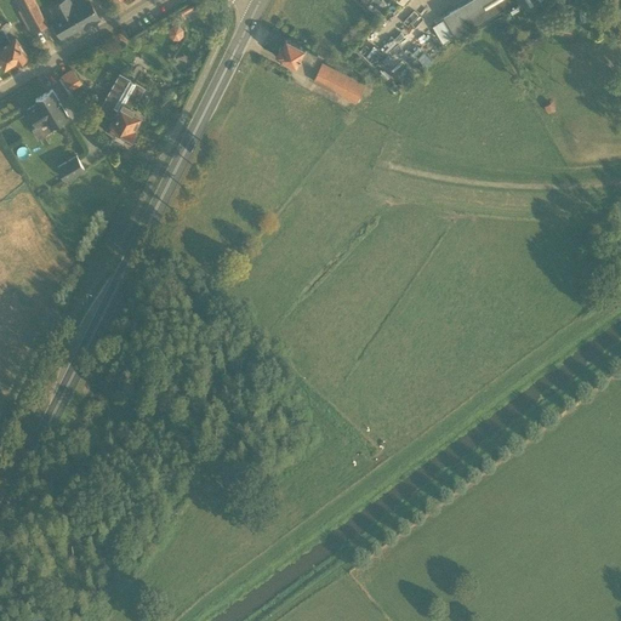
[(32,33),(47,23),(34,0),(15,0),(21,10),(20,10),(32,33)]
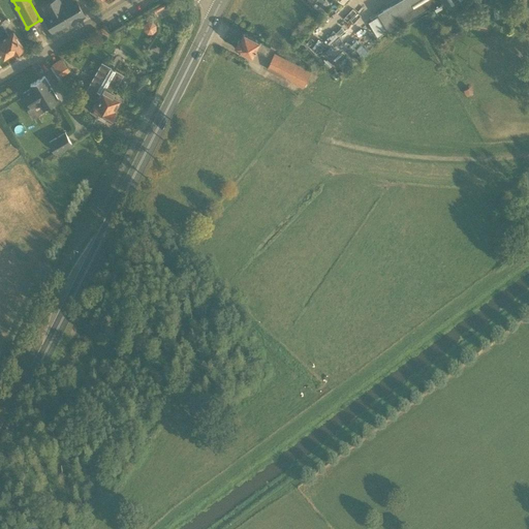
[(84,13),(75,0),(64,7),(60,0),(53,0),(41,6),(47,16),(43,18),(53,32),(85,13),(84,13)]
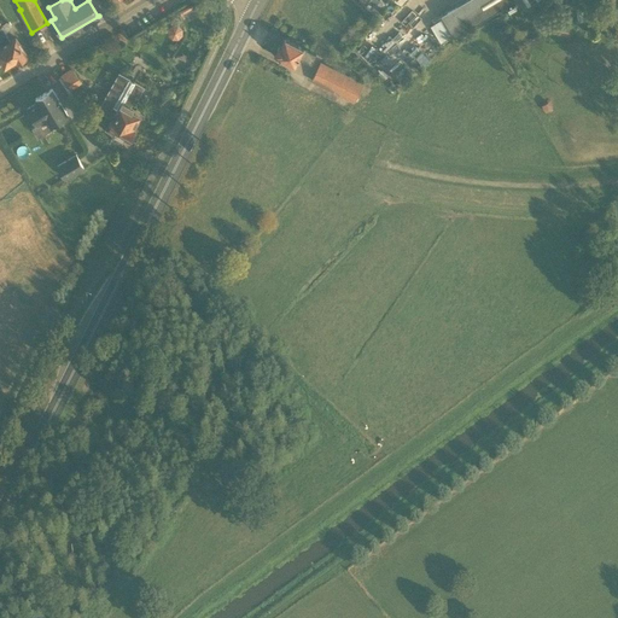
[(465,0),(439,16),(441,18),(430,25),(441,42),(452,35),(453,38),(514,0),(516,0),(522,10),(538,0),(465,0)]
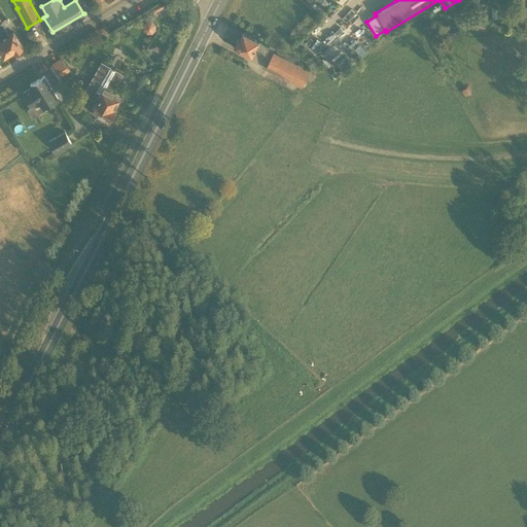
[(9,35),(5,29),(10,22),(8,19),(0,24),(0,51),(4,58),(14,50),(15,53),(23,47),(13,32),(9,35)]
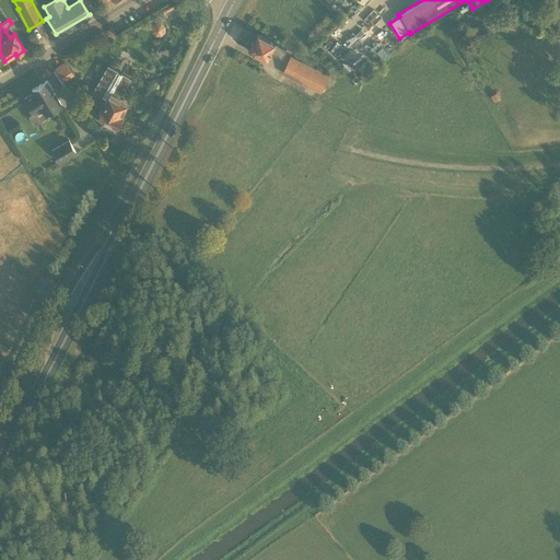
[(502,20),(501,28),(514,31),(515,22),(502,20)]
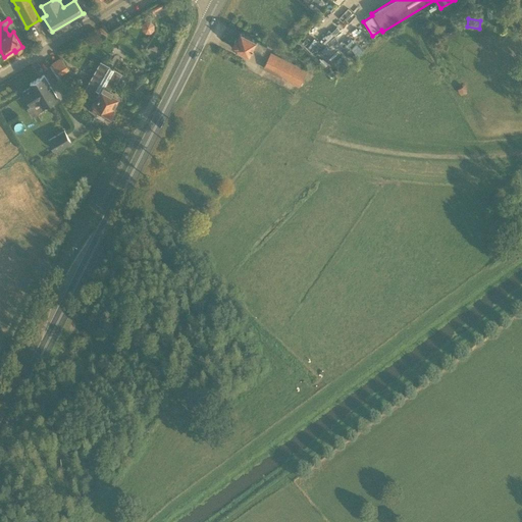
[(154,20),(143,20),(143,32),(153,32),(154,20)]
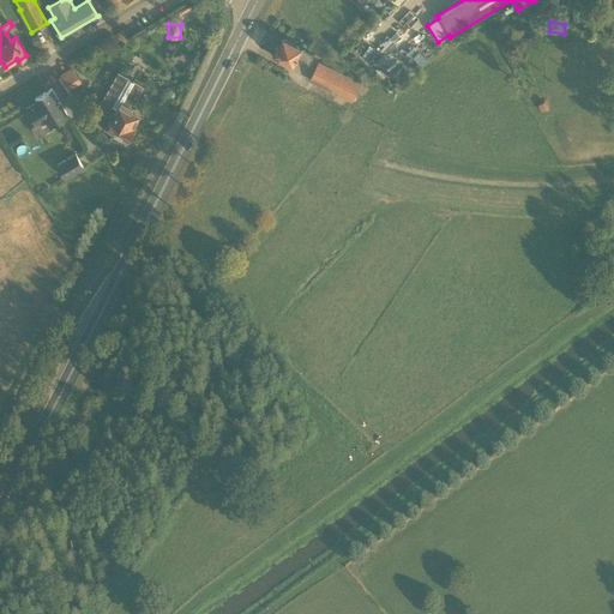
[(308,62),(313,54),(281,37),(274,54),(293,64),(296,56),(308,62)]
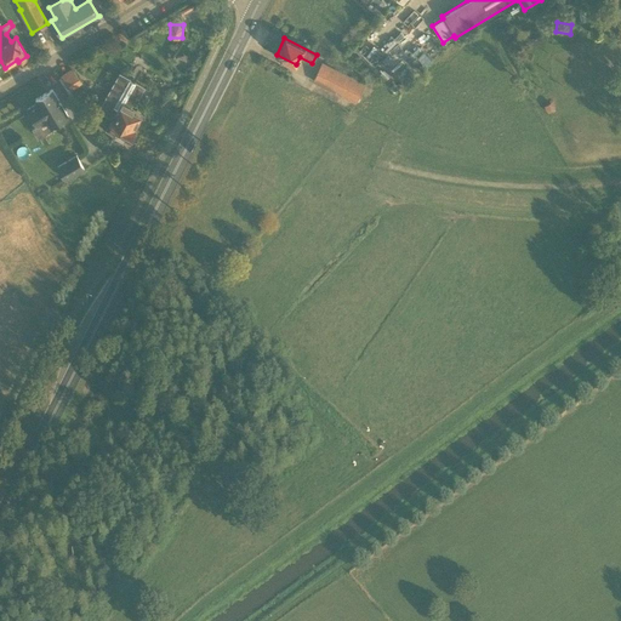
[(357,102),(365,85),(323,63),(314,79),(357,102)]
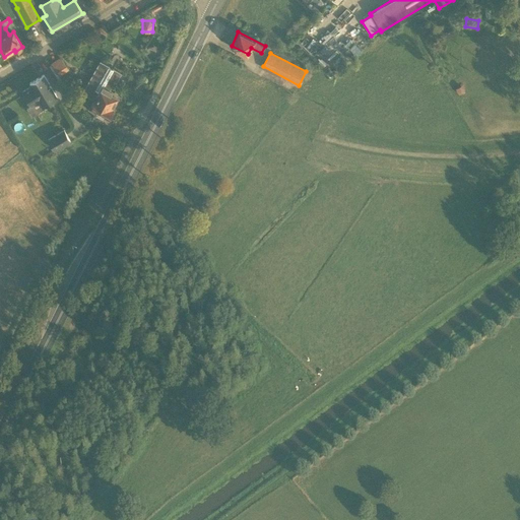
[(59,76),(69,69),(61,57),(51,64),(59,76)]
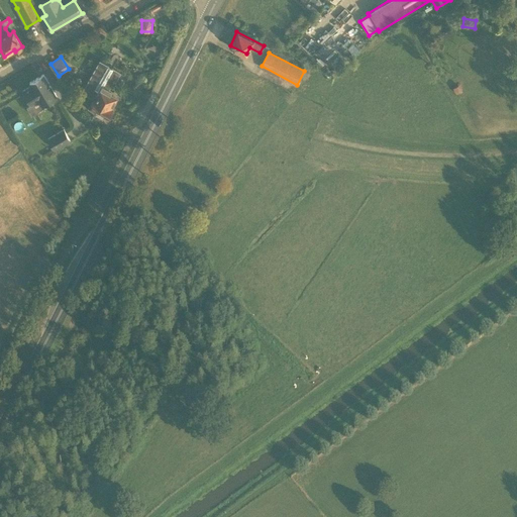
[(117,97),(112,95),(114,92),(108,89),(113,81),(116,82),(121,72),(113,68),(112,68),(108,65),(101,61),(91,78),(84,91),(95,98),(90,106),(97,110),(95,114),(101,117),(103,114),(109,118),(114,109),(111,107),(117,97)]
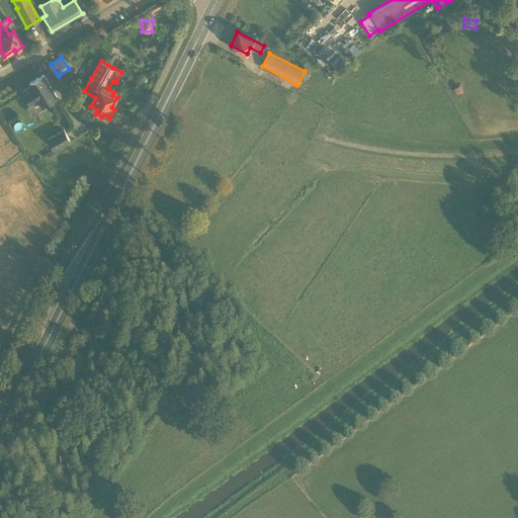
[(44,105),(57,96),(44,74),(29,83),(31,86),(23,91),(31,104),(40,99),(44,105)]
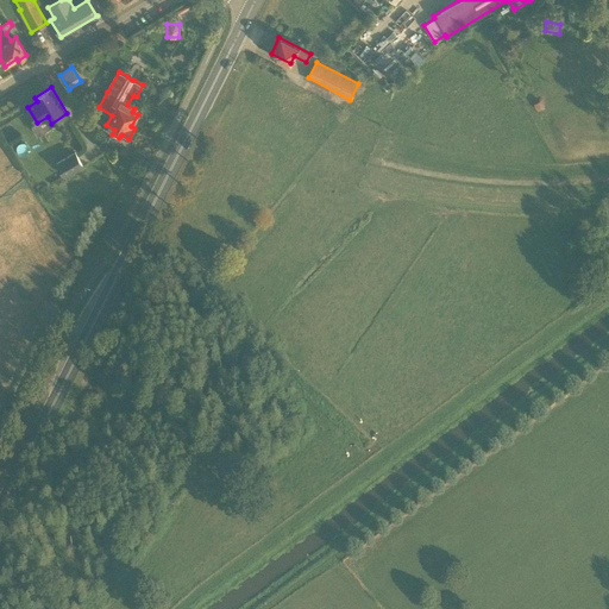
[(63,177),(83,167),(75,152),(55,163),(63,177)]
